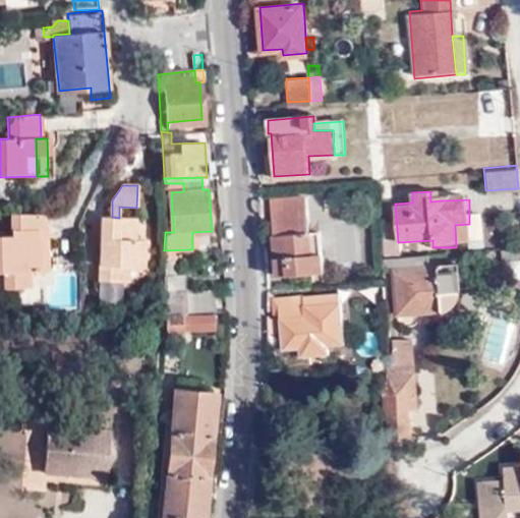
[(440,191),(430,191),(430,202),(441,200),(440,191)]
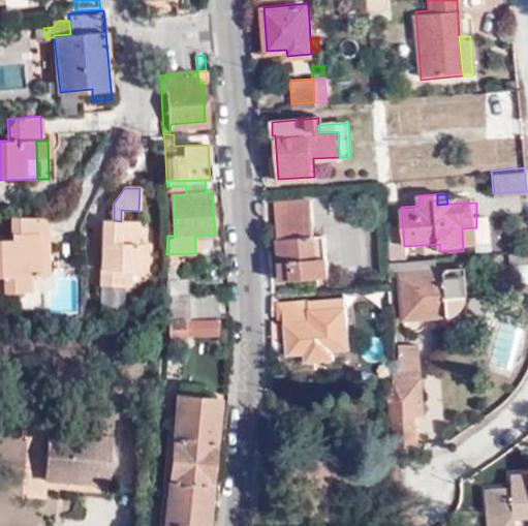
[(313,199),(288,200),(289,236),(279,236),(282,278),(329,276),(325,233),(315,233),(313,199)]
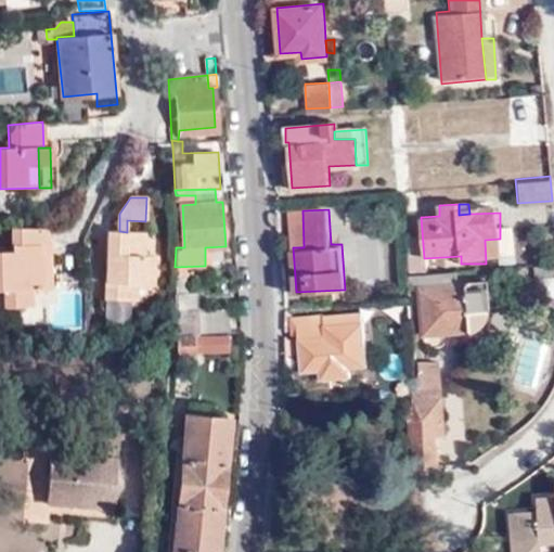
[(304,247),(303,210),(291,210),(293,247),(304,247)]
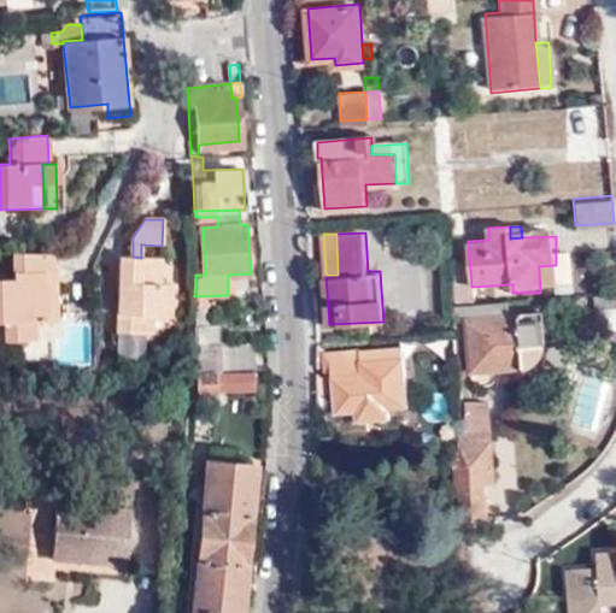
[(52,271),(52,253),(12,252),(12,278),(0,277),(0,322),(4,323),(4,341),(36,340),(36,320),(50,320),(48,284),(45,284),(44,271),(52,271)]
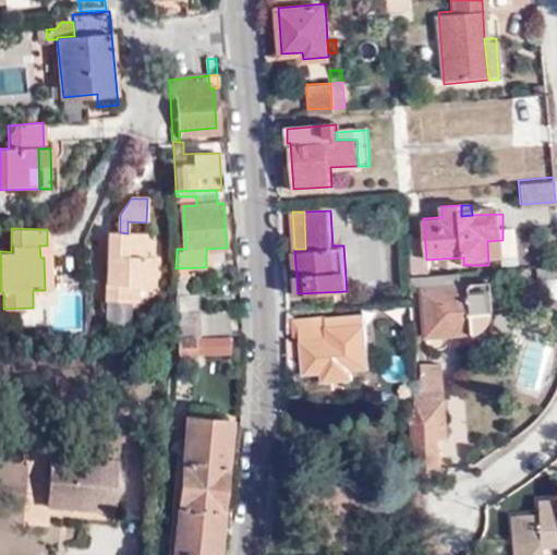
[(146,233),(128,233),(120,232),(108,232),(105,301),(126,302),(128,286),(137,286),(155,287),(156,258),(145,258),(146,233)]
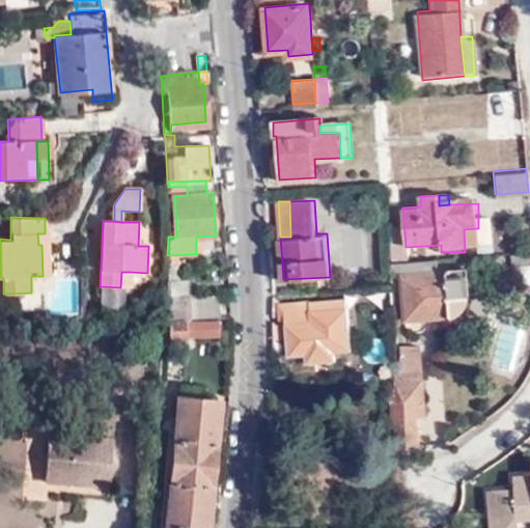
[(464,229),(465,252),(479,250),(478,228),(464,229)]
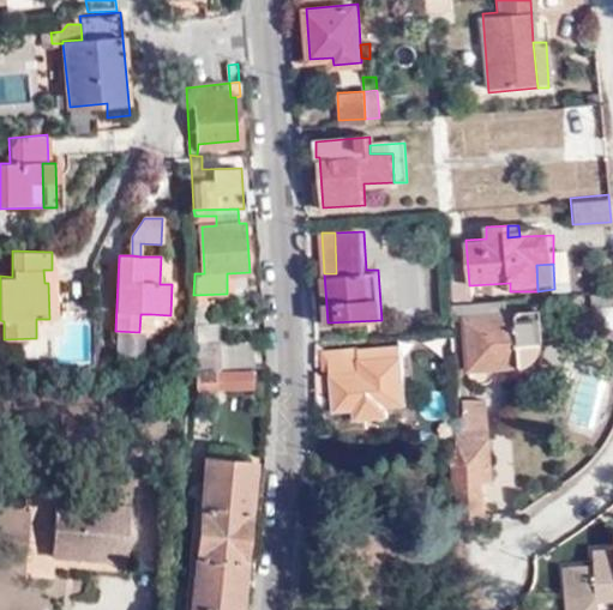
[(55,270),(52,270),(43,270),(44,283),(48,283),(49,319),(56,318),(55,270)]
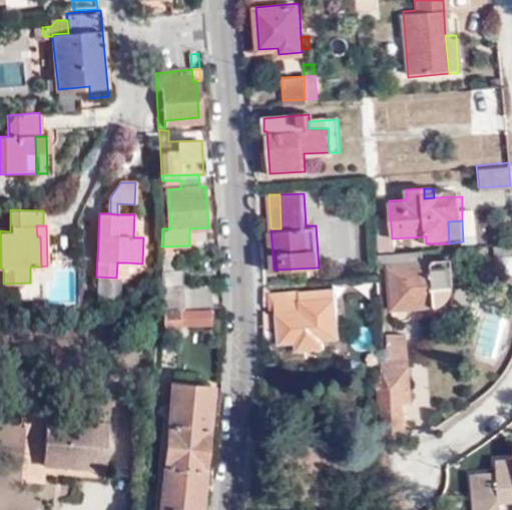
[(511,258),(511,245),(494,248),(495,261),(511,258)]
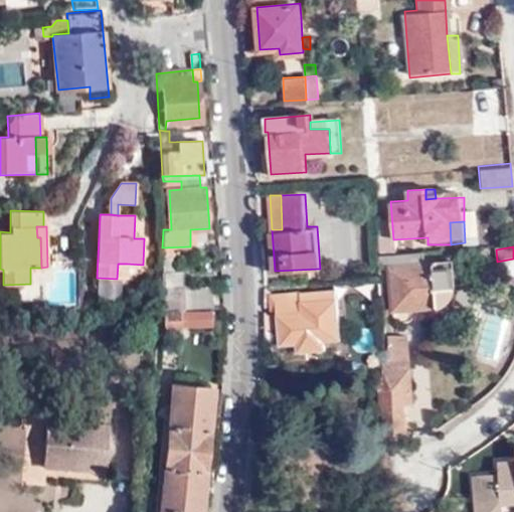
[(421,258),(378,263),(378,273),(387,273),(390,311),(427,307),(437,305),(444,300),(448,296),(451,290),(449,266),(421,269),(421,258)]
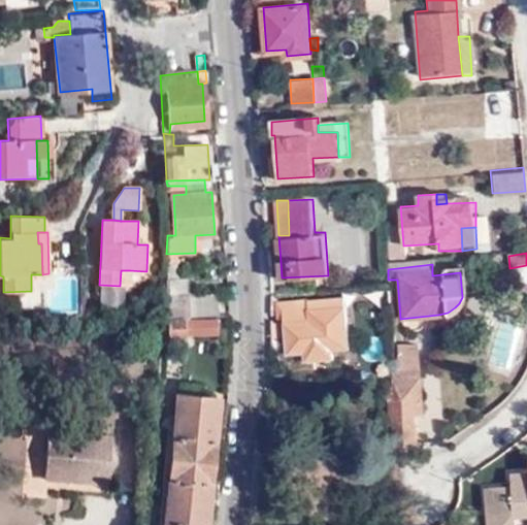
[(130,287),(130,270),(121,270),(120,286),(130,287)]
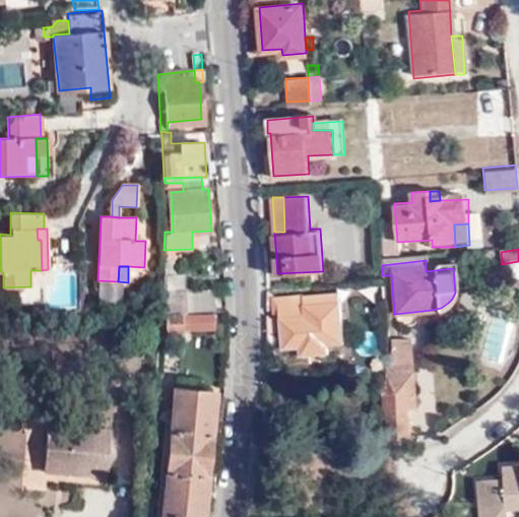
[(184,313),(212,311),(212,292),(181,292),(181,273),(164,273),(164,313),(174,314),(184,313)]
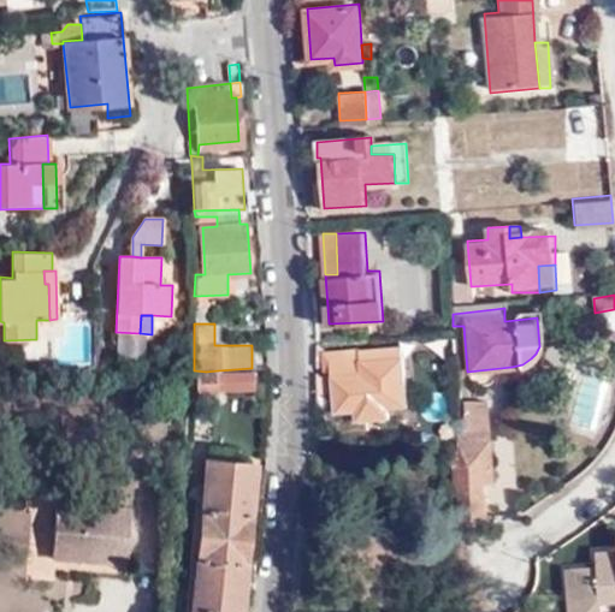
[(337,411),(358,410),(395,405),(413,404),(406,352),(364,358),(361,349),(327,352),(330,373),(333,373),(337,411)]
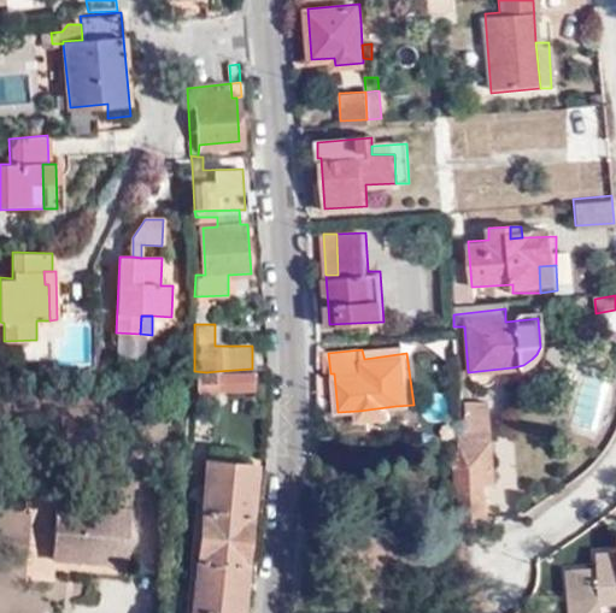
[(218,376),(218,371),(206,372),(194,371),(193,372),(195,390),(211,390),(211,387),(253,387),(253,375),(218,376)]
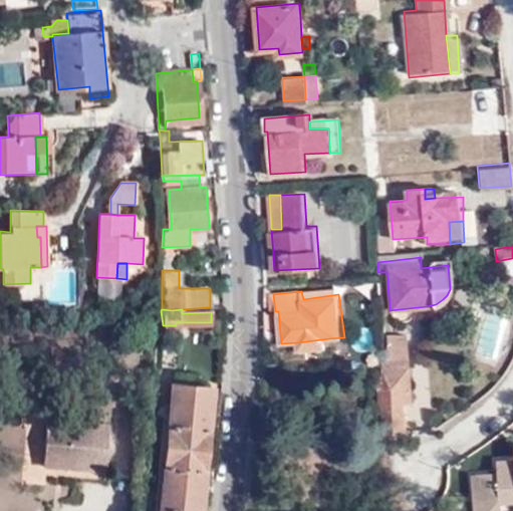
[(389,352),(409,360),(409,336),(389,336),(389,352)]
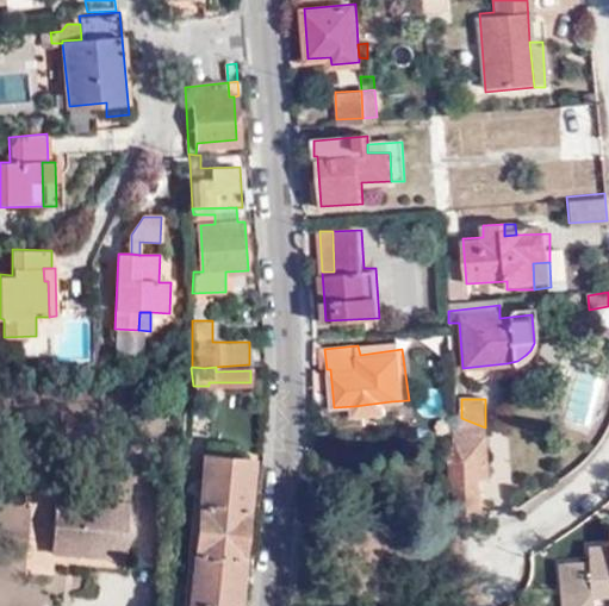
[(391,401),(354,406),(355,418),(392,414),(391,401)]
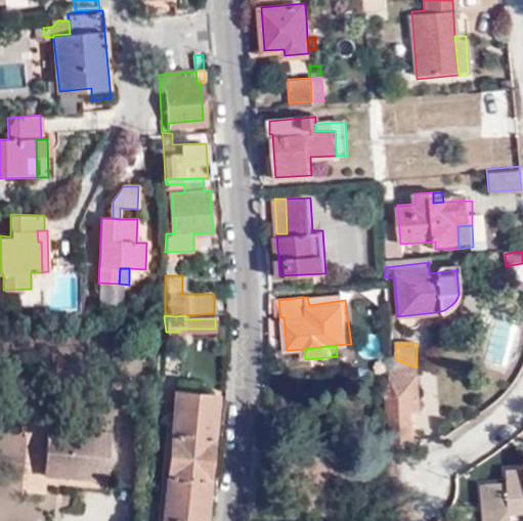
[(388,359),(380,463),(398,453),(398,441),(413,441),(413,411),(419,410),(417,367),(396,359),(388,359)]
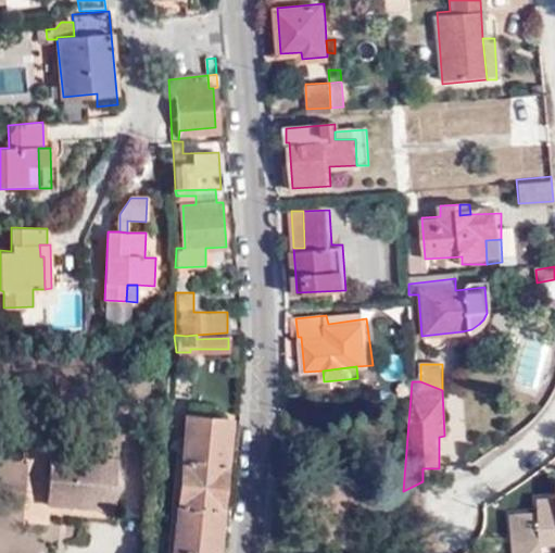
[(216,552),(228,416),(185,414),(180,464),(172,552),(216,552)]
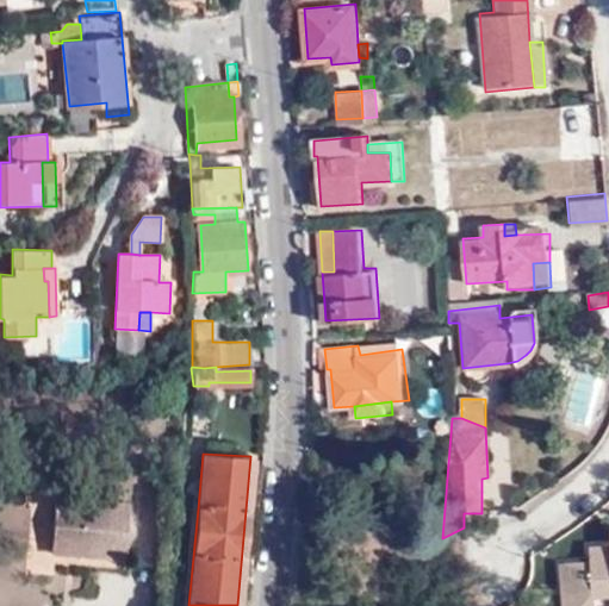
[(64,498),(89,500),(60,494),(50,545),(60,547),(64,498)]
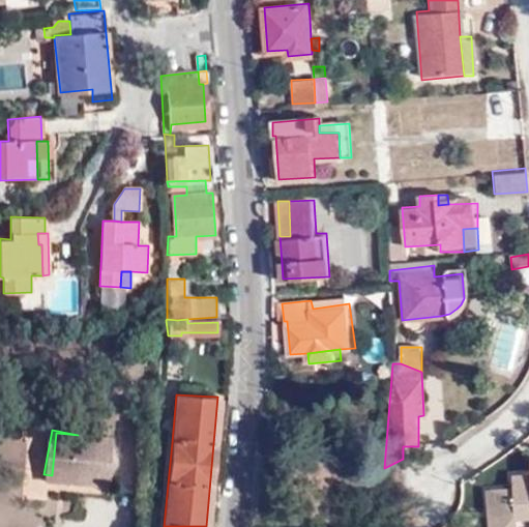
[(112,441),(78,435),(56,433),(52,475),(80,480),(79,482),(104,487),(112,441)]
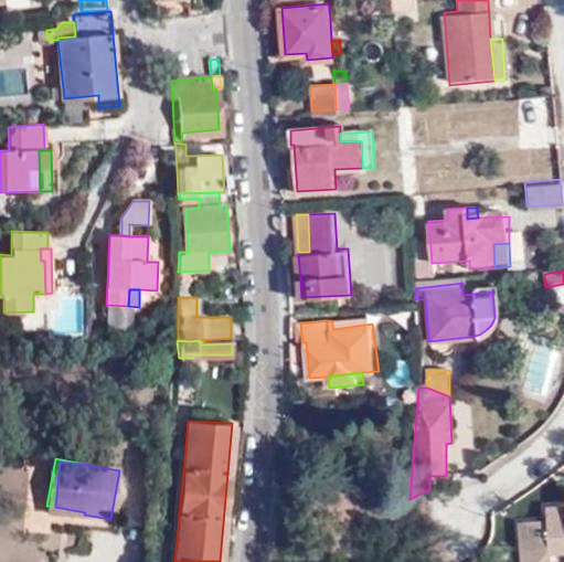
[(563,504),(550,506),(550,519),(523,521),(527,561),(555,561),(555,548),(555,540),(563,539),(563,504)]
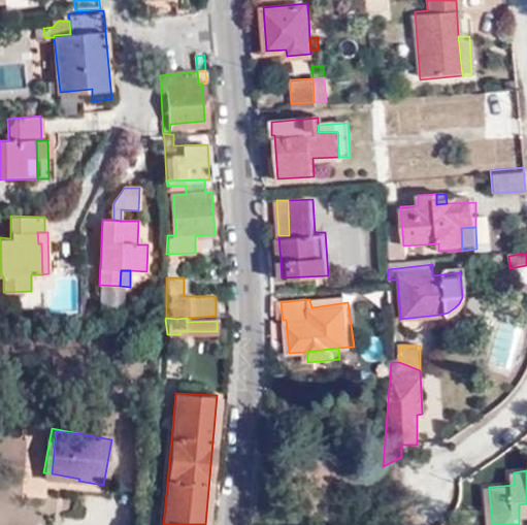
[(103,485),(78,481),(76,492),(101,496),(103,485)]
